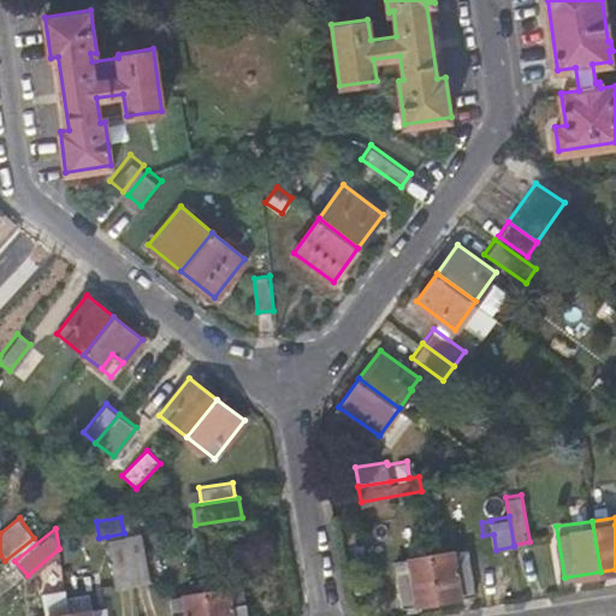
[(141,532),(124,534),(132,581),(149,579),(141,532)]
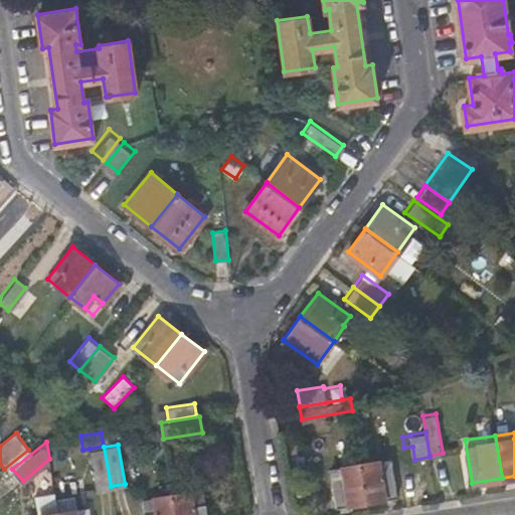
[(104,447),(104,446),(90,449),(96,488),(111,486),(104,447)]
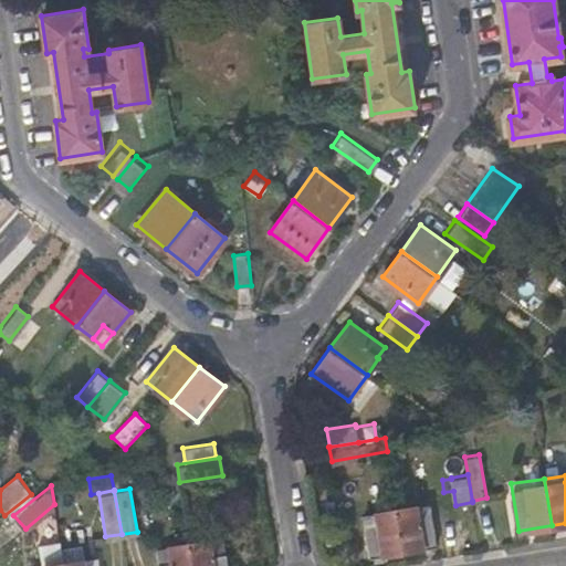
[(397,507),(404,549),(436,544),(429,502),(397,507)]
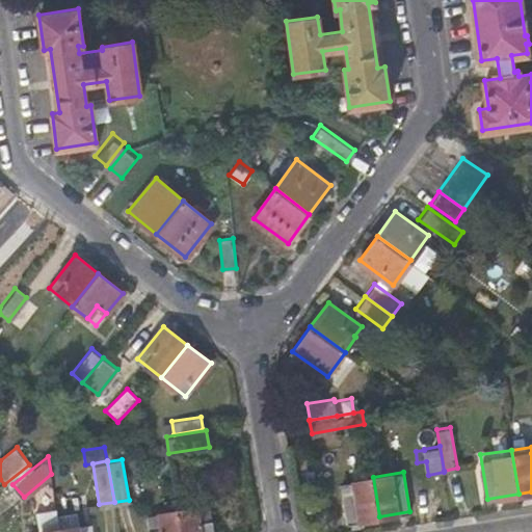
[(348,522),(379,516),(373,477),(341,482),(348,522)]
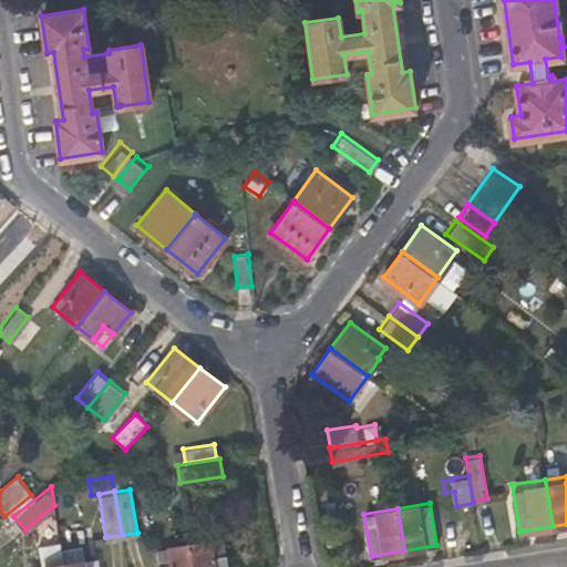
[(222,538),(189,543),(193,566),(227,566),(225,555),(222,538)]
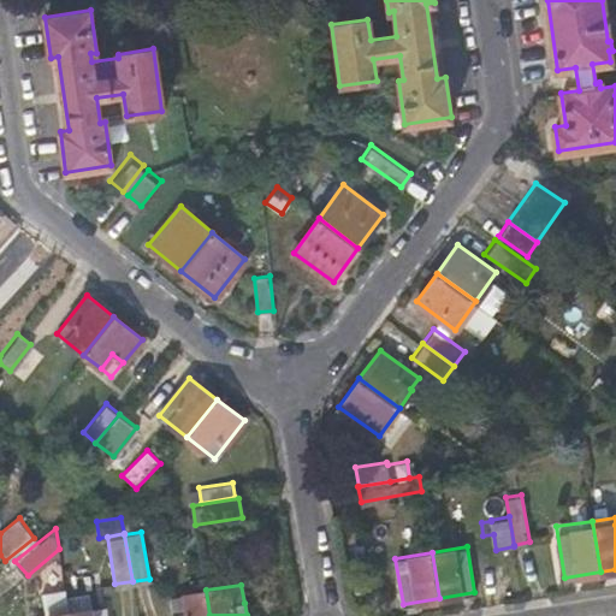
[(66,596),(65,587),(41,592),(45,615),(40,615),(70,615),(70,611),(66,596)]
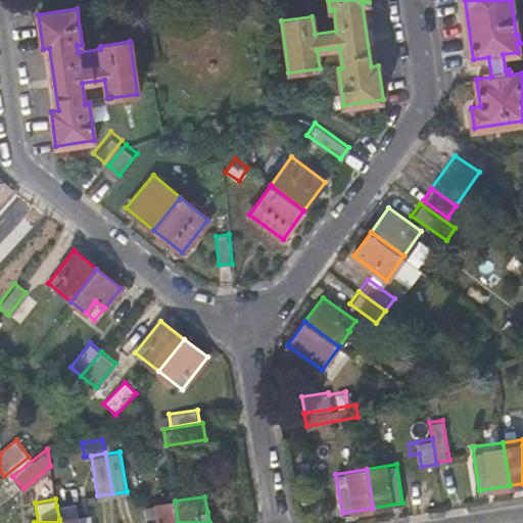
[(178,522),(175,501),(145,505),(147,522),(178,522)]
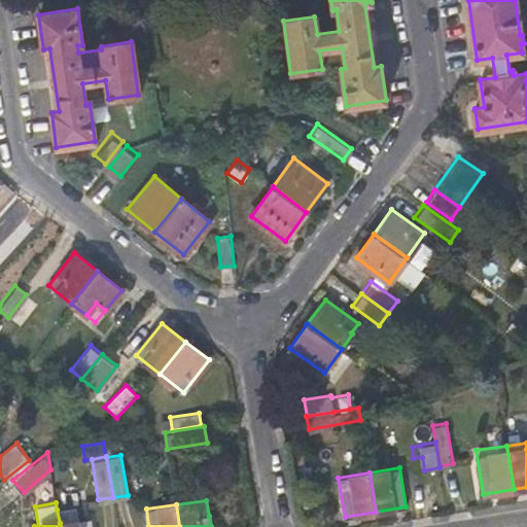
[(60,523),(60,526),(91,526),(90,519),(78,520),(75,506),(57,510),(60,523)]
